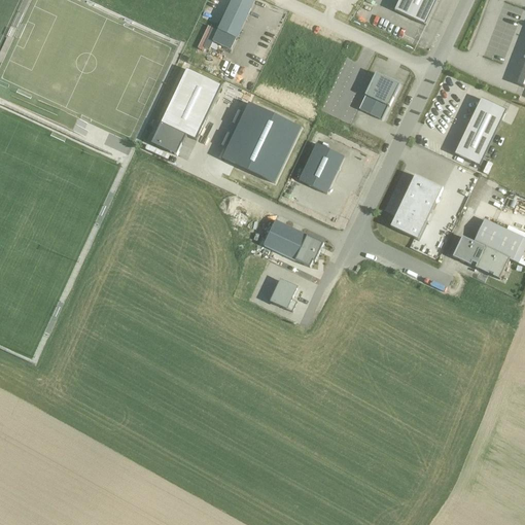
[(229,0),(210,40),(231,49),(253,1),(251,0),(229,0)]
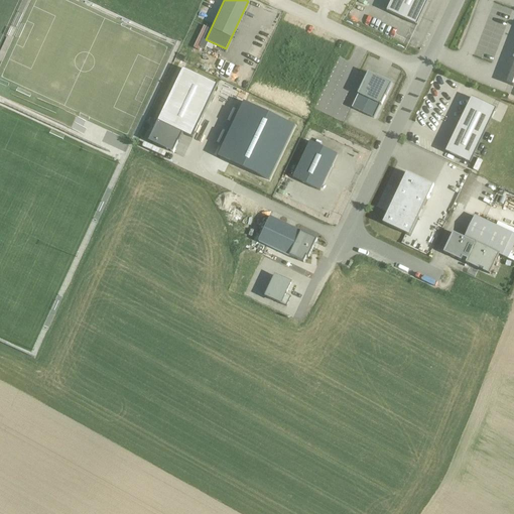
[(392,0),(389,8),(418,22),(428,0),(392,0)]
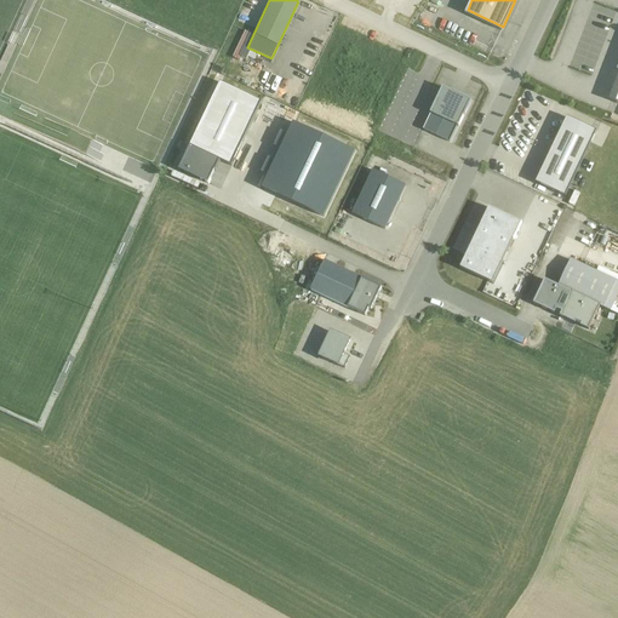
[(262,98),(219,79),(177,169),(206,182),(217,159),(230,165),(262,98)]
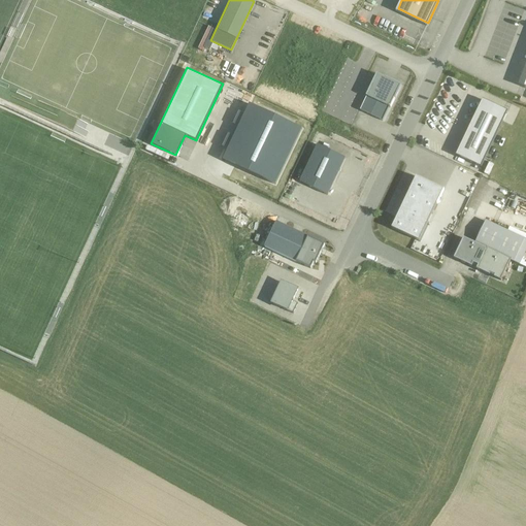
[(374,72),(358,108),(380,120),(397,84),(374,72)]
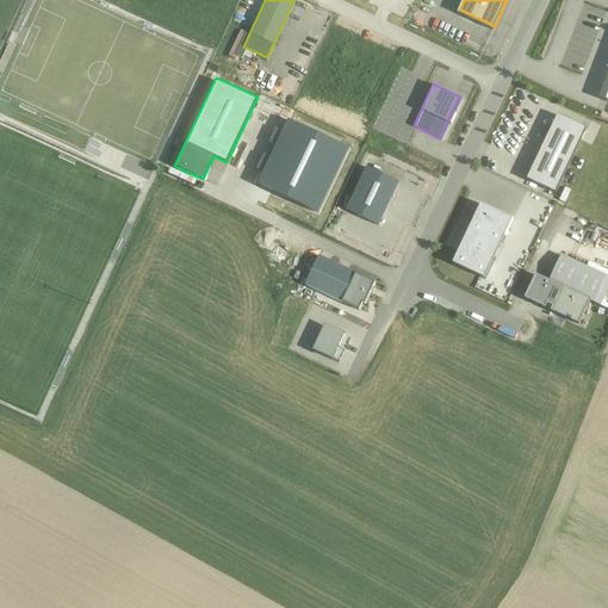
[(556,113),(525,178),(553,191),(584,126),(556,113)]
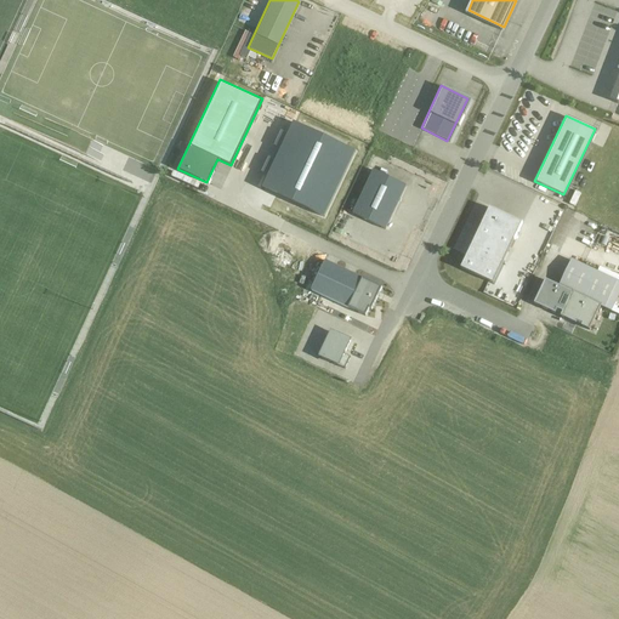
[(372,169),(351,211),(384,227),(403,185),(372,169)]
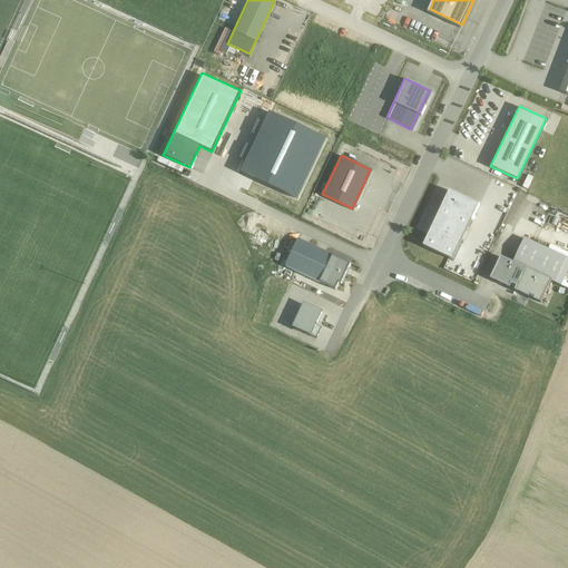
[(448,189),(421,244),(451,258),(478,204),(448,189)]
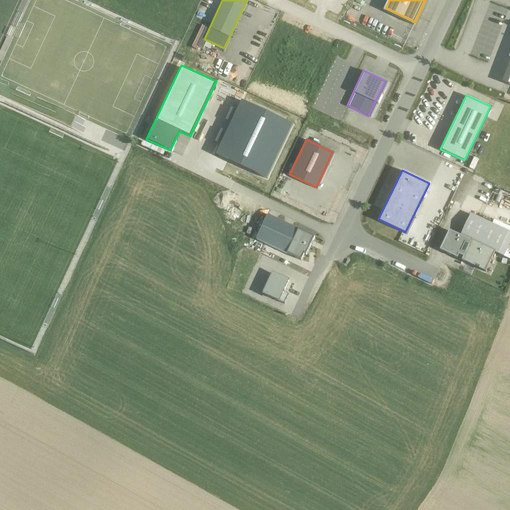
[(509,231),(470,213),(459,235),(470,240),(461,258),(485,270),(494,250),(503,254),(509,239),(509,231)]
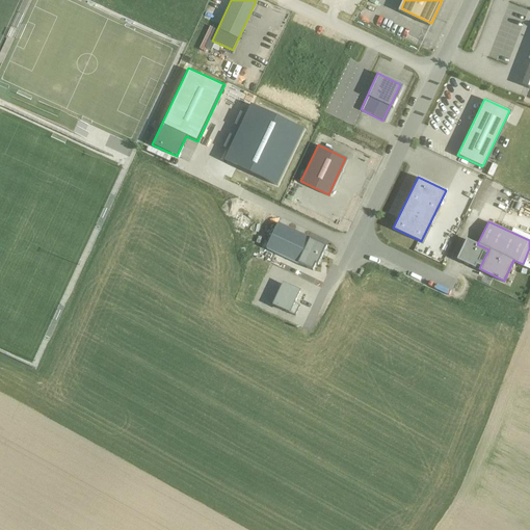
[(276,222),(265,247),(311,268),(322,244),(276,222)]
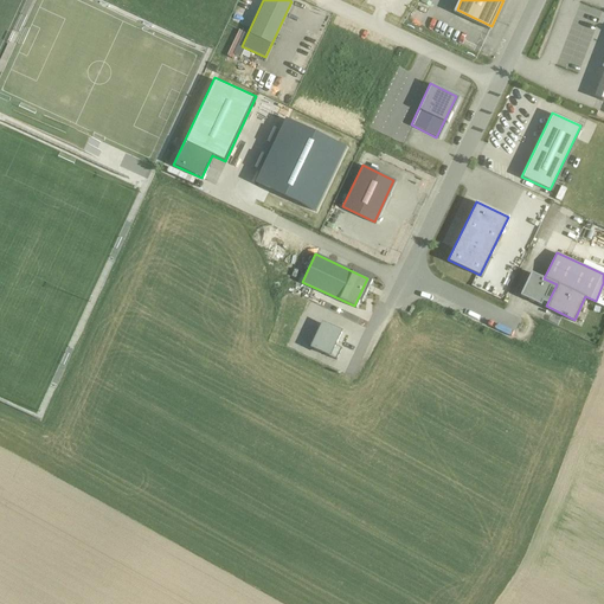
[(518,293),(546,306),(557,284),(544,278),(528,270),(518,293)]
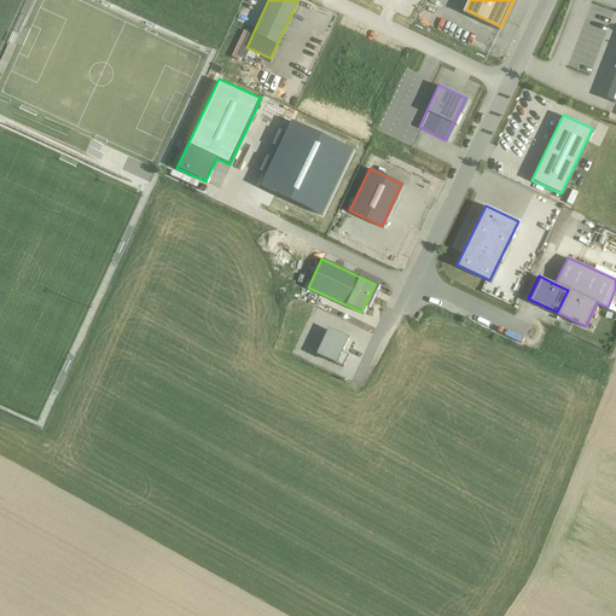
[(329,329),(317,354),(335,362),(347,337),(329,329)]
